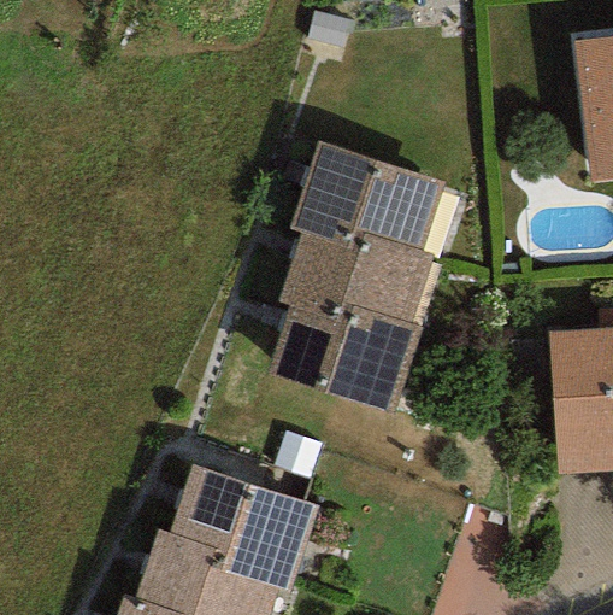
[(612,34),(573,39),(590,180),(612,176),(612,34)]
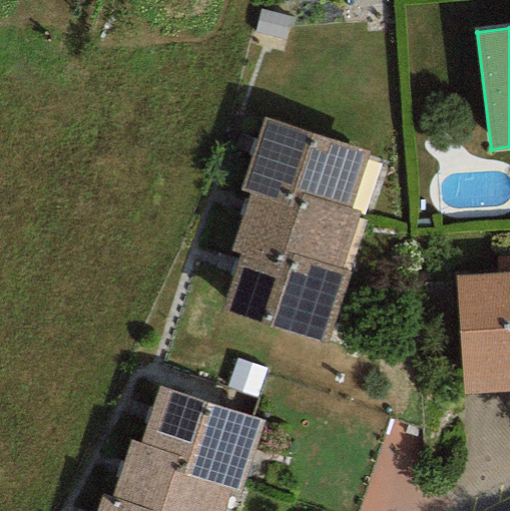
[(296,190),(353,209),(373,150),(266,114),(240,187),(252,191),(291,204),(296,190)]
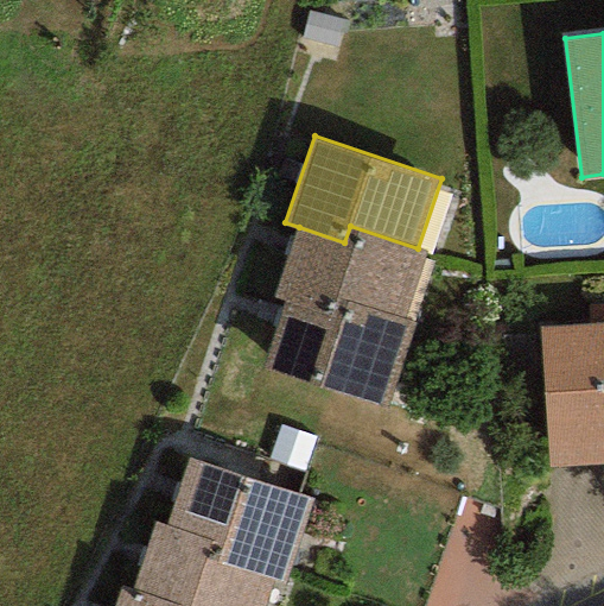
[(320,292),(407,322),(431,253),(418,248),(350,226),(344,242),(299,227),(277,294),(288,297),(316,307),(320,292)]
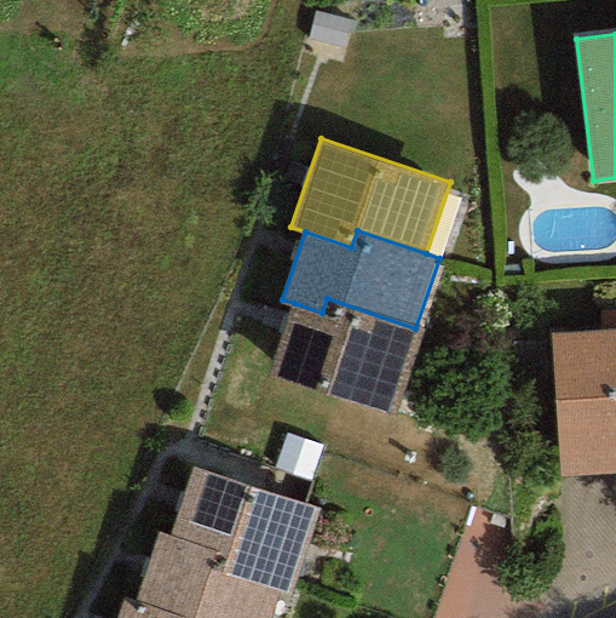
[(322,313),(294,303),(270,373),(393,416),(422,331),(415,328),(327,298),(322,313)]
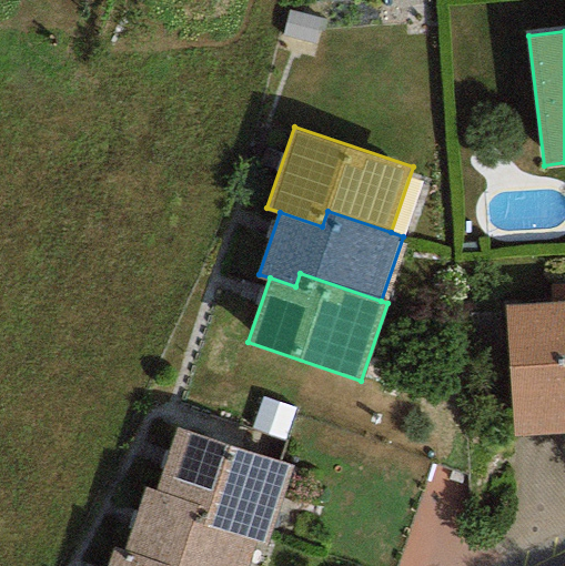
[(564,299),(504,304),(514,434),(564,430),(564,299)]
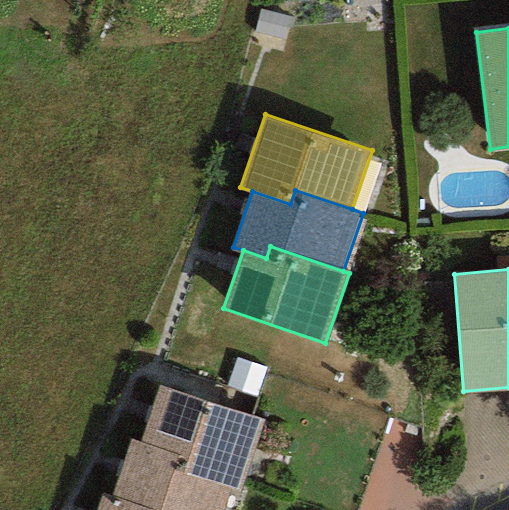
[(266,366),(236,356),(226,386),(256,395),(266,366)]
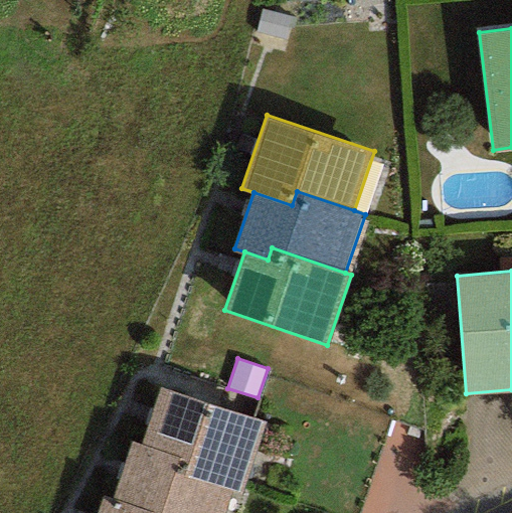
[(264,420),(160,387),(142,446),(188,461),(183,476),(229,490),(240,494),(264,420)]
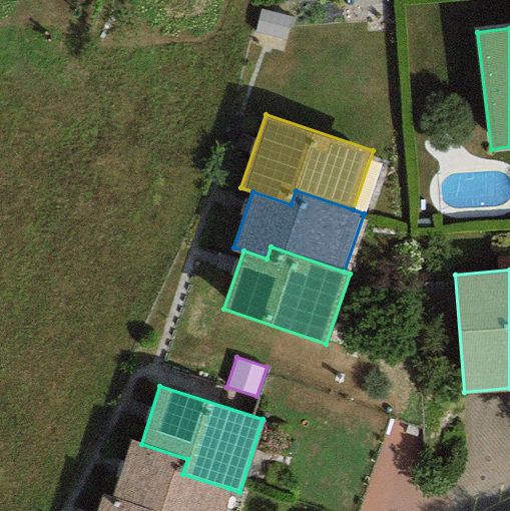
[(220,510),(228,488),(182,474),(187,459),(141,444),(131,441),(113,498),(152,510),(151,510),(220,510)]
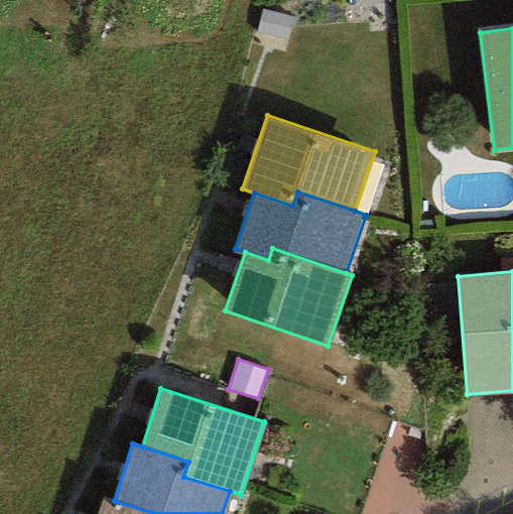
[(152,513),(153,513),(114,501),(102,497),(96,513),(152,513)]
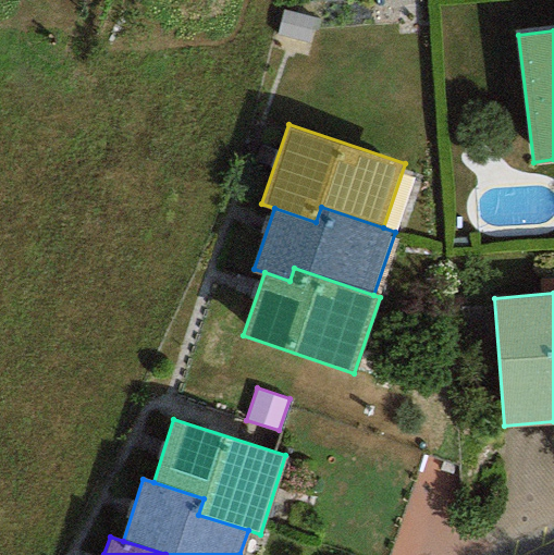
All buildings are outlined.
